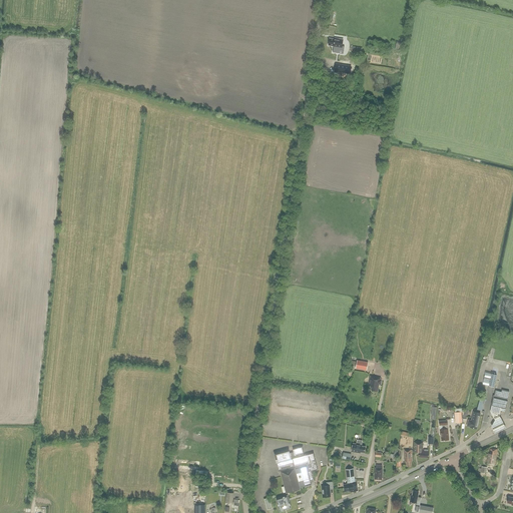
[(344,39),(335,38),(335,39),(330,38),(329,46),(334,47),(334,48),(342,49),(344,39)]
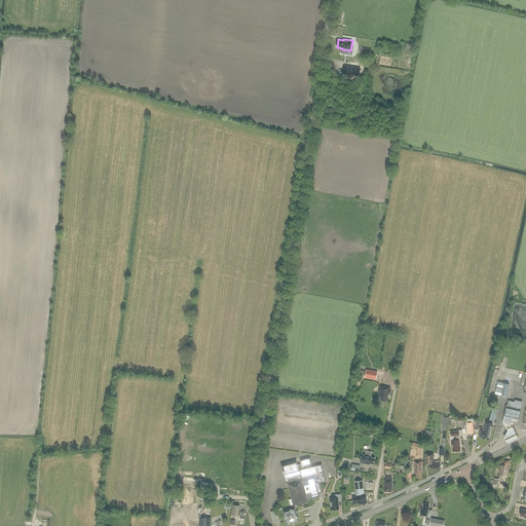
[(359,75),(360,69),(361,69),(349,67),(344,66),(343,73),(348,74),(359,75)]
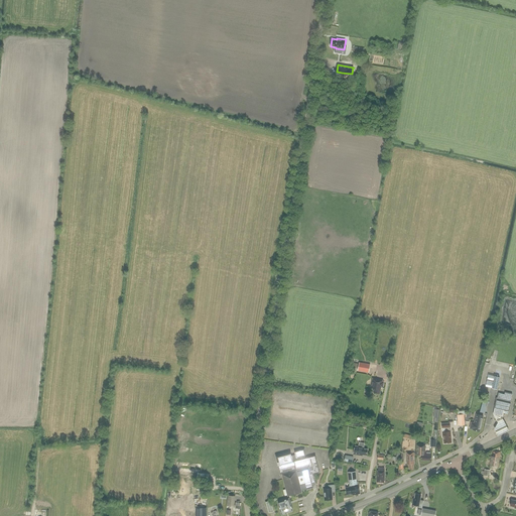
[(369,373),(370,365),(359,363),(358,371),(369,373)]
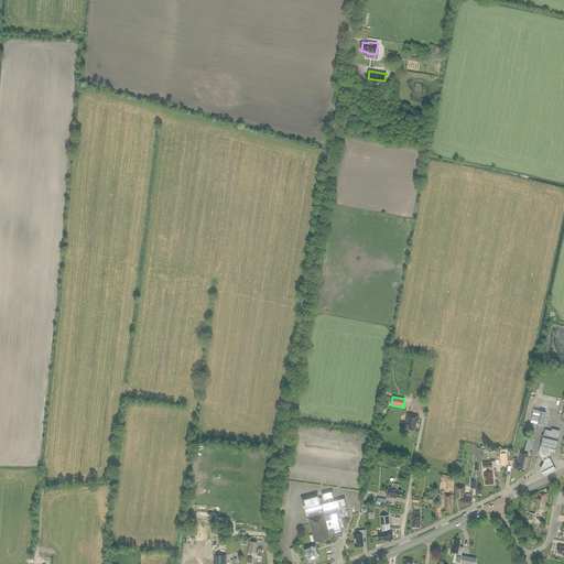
[(543,425),(546,412),(534,410),(531,423),(543,425)]
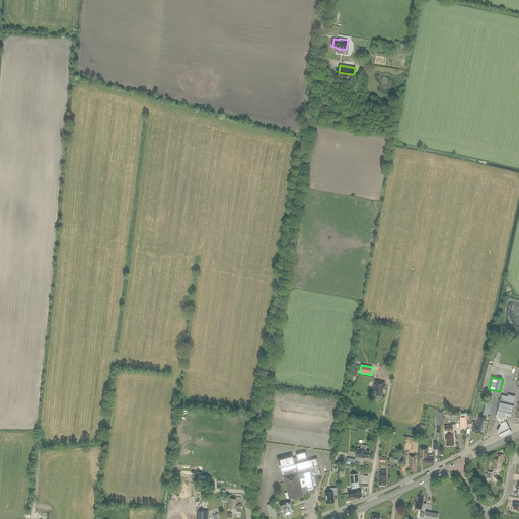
[(384,389),(385,384),(384,384),(384,382),(374,380),(372,390),(376,391),(375,394),(381,395),(382,389),(384,389)]
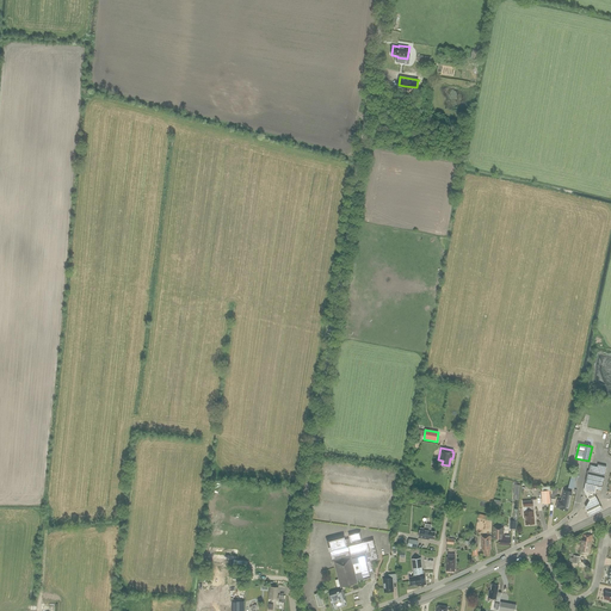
[(603,486),(606,467),(598,464),(597,467),(590,466),(588,471),(587,470),(587,474),(588,474),(586,482),(585,488),(588,495),(594,493),(597,485),(603,486)]
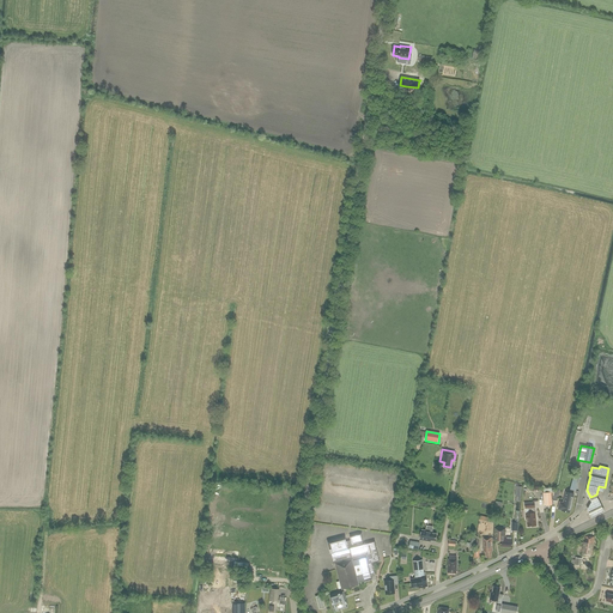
[(574,495),(566,492),(563,503),(559,502),(558,510),(570,513),(574,495)]
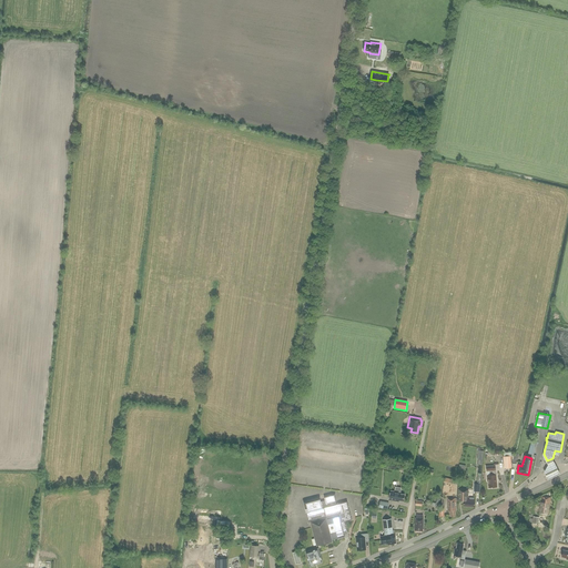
[(550,462),(545,464),(546,466),(543,473),(547,480),(558,475),(550,462)]
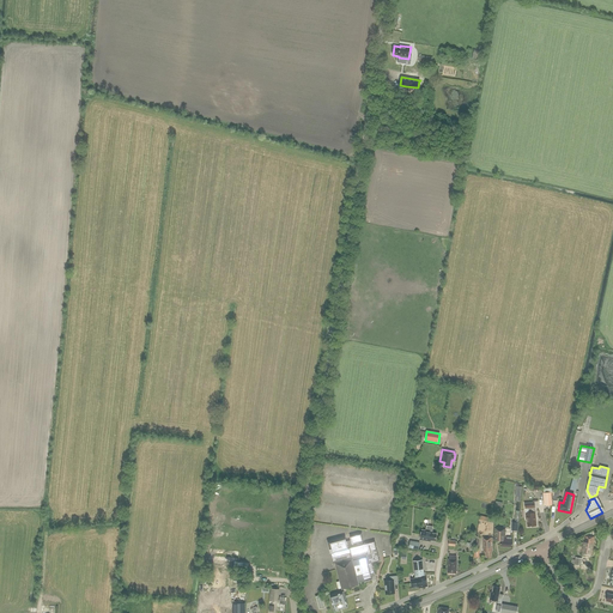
[(535,513),(534,508),(535,508),(534,503),(525,503),(526,509),(526,519),(527,519),(527,527),(536,526),(535,513)]
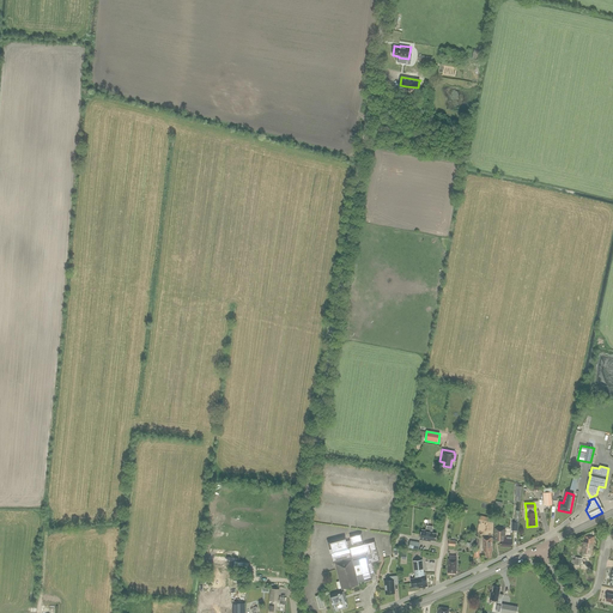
[(422,529),(420,540),(431,541),(431,540),(436,541),(437,533),(432,533),(432,532),(434,527),(426,526),(426,530),(422,529)]
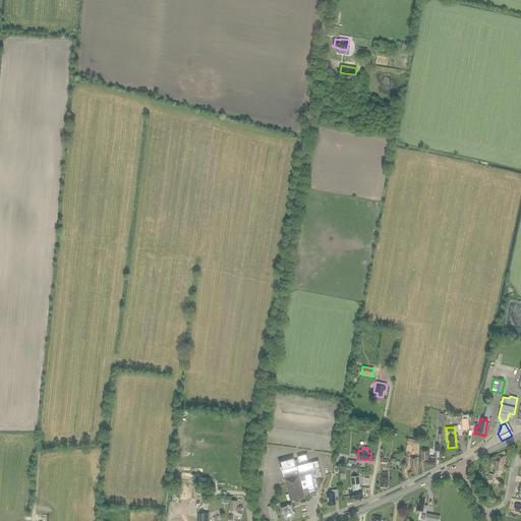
[(436,465),(436,457),(429,457),(429,449),(420,449),(420,459),(425,460),(425,464),(436,465)]
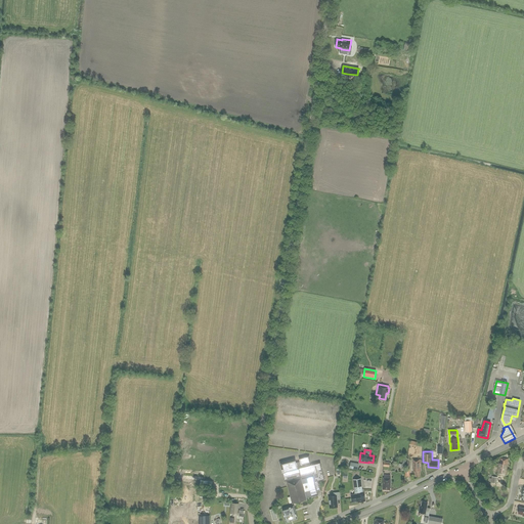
[(320,463),(310,466),(310,463),(311,463),(309,455),(299,459),(300,463),(297,464),(295,459),(280,463),(285,482),(287,482),(292,504),(307,499),(306,497),(318,494),(315,482),(325,479),(320,463)]
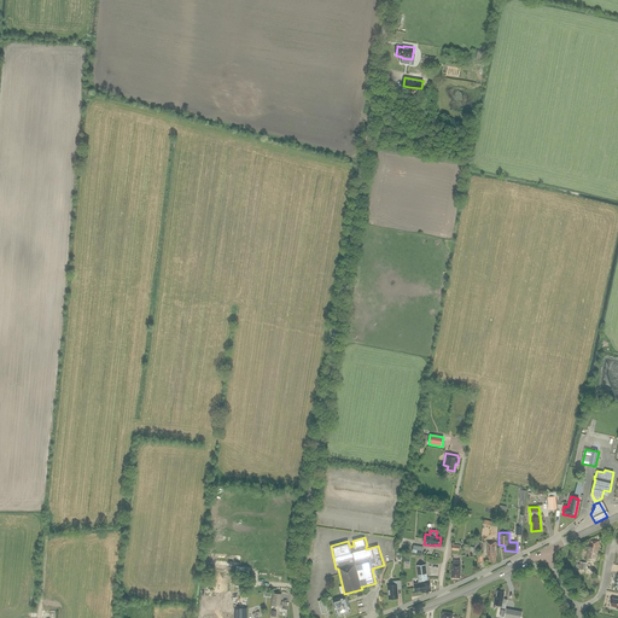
[(596,560),(600,542),(590,541),(590,547),(588,547),(587,559),(596,560)]
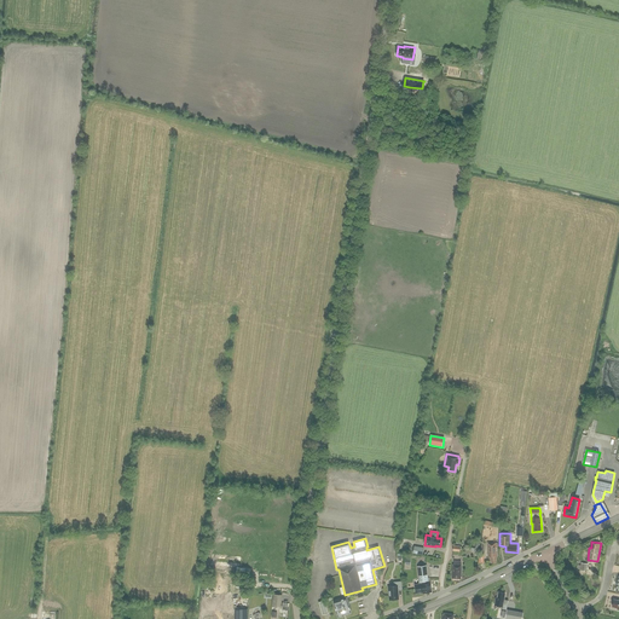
[(498,557),(497,543),(487,543),(489,557),(490,557),(490,561),(491,561),(491,563),(497,563),(496,557),(498,557)]
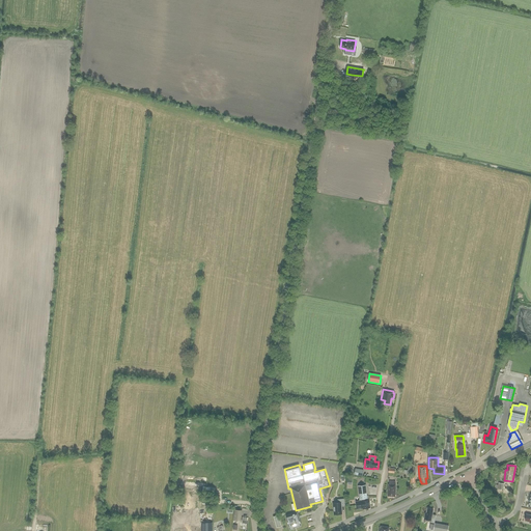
[(367,497),(366,485),(358,486),(360,501),(356,501),(357,509),(370,508),(369,503),(370,503),(369,500),(368,500),(367,496),(367,497)]
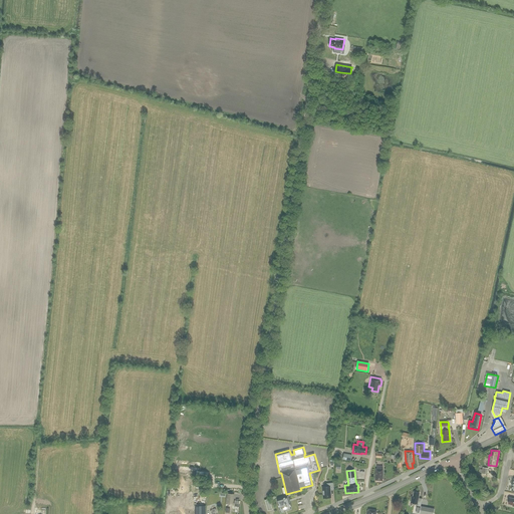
[(323,498),(331,498),(331,490),(334,490),(333,483),(326,484),(326,487),(322,487),(323,498)]
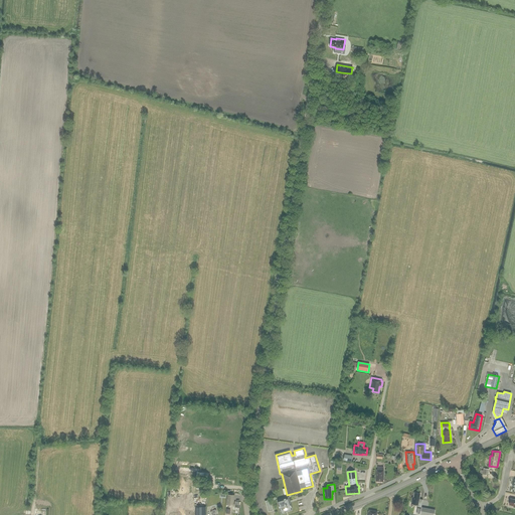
[(412,498),(411,504),(418,505),(417,507),(421,507),(422,500),(419,499),(419,496),(418,495),(418,494),(414,493),(413,498),(412,498)]
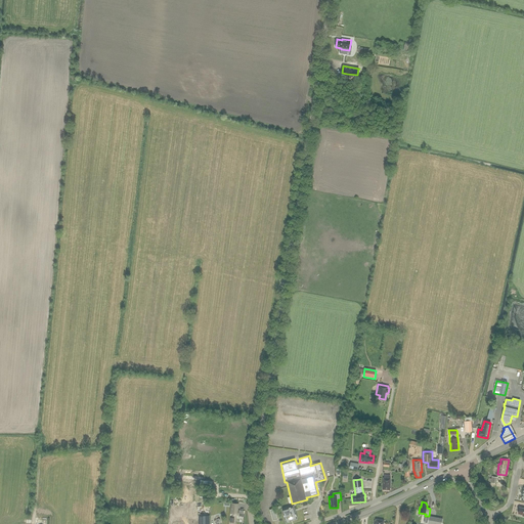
[(286,523),(291,521),(297,519),(294,506),(282,510),(286,523)]
